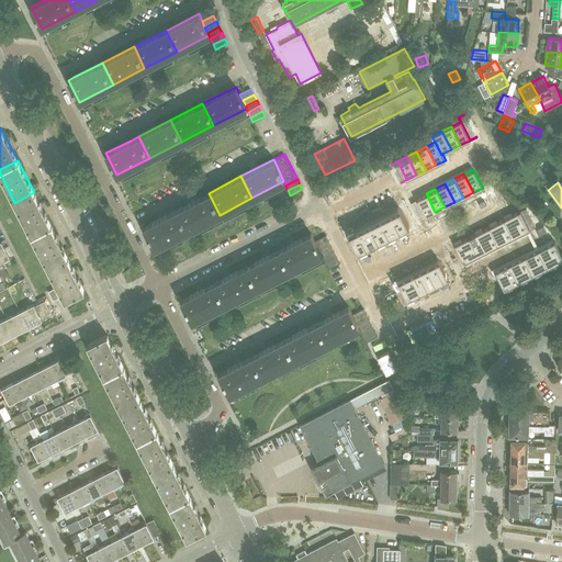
[(52,225),(42,205),(34,192),(14,203),(32,235),(52,225)]
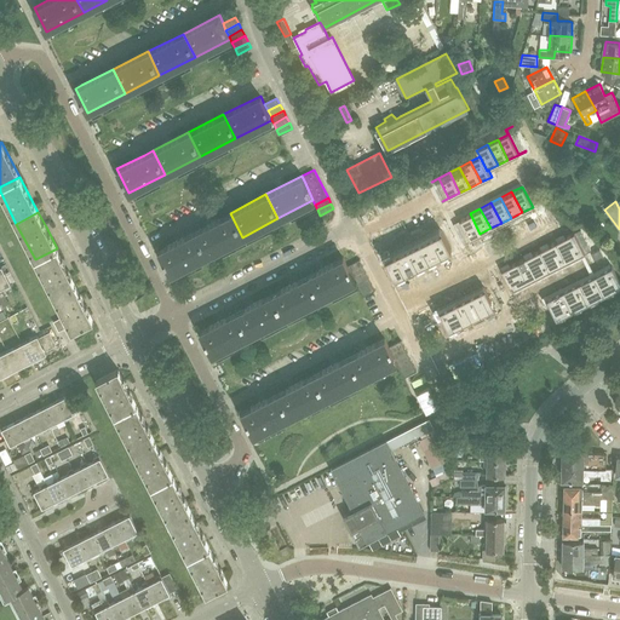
[(230,213),(194,231),(206,256),(242,237),(230,213)]
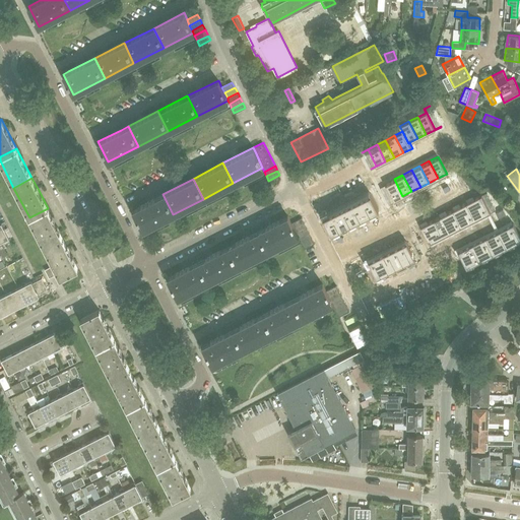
[(394,179),(380,186),(380,187),(385,184),(393,200),(388,203),(402,196),(394,179)]
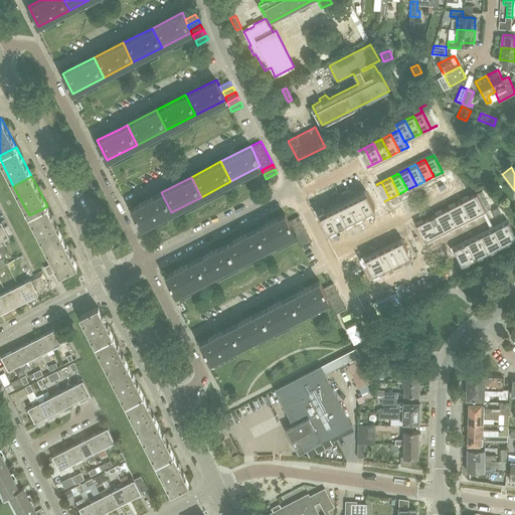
[(326,211),(320,214),(328,230),(330,229),(336,226),(345,221),(351,218),(354,216),(361,213),(364,211),(371,208),(374,206),(366,191),(369,189),(367,187),(325,208),(326,211)]
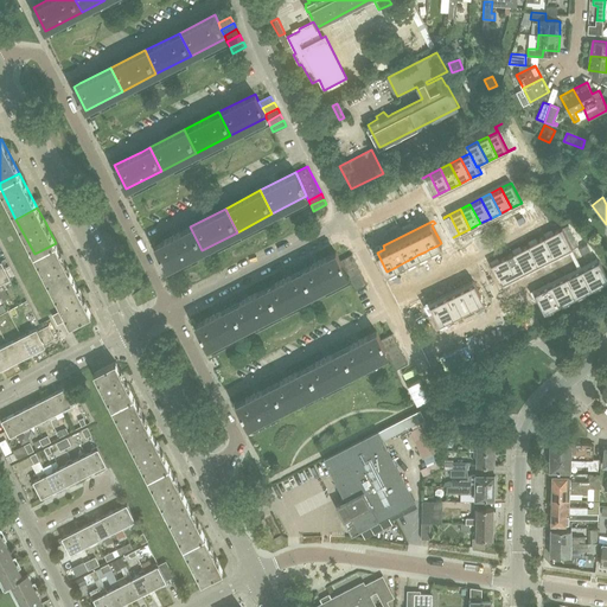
[(491,263),(490,263),(500,283),(502,283),(503,286),(569,251),(577,268),(581,267),(572,248),(579,244),(568,224),(553,232),(544,236),(537,240),(529,244),(521,248),(513,253),(499,260),(491,263)]
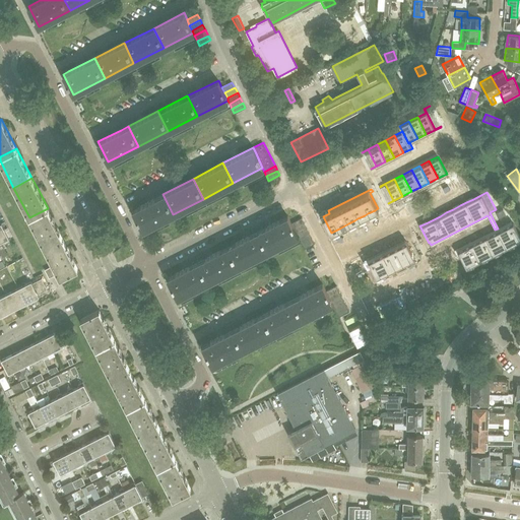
[(173,214),(163,194),(132,209),(142,230),(173,214)]
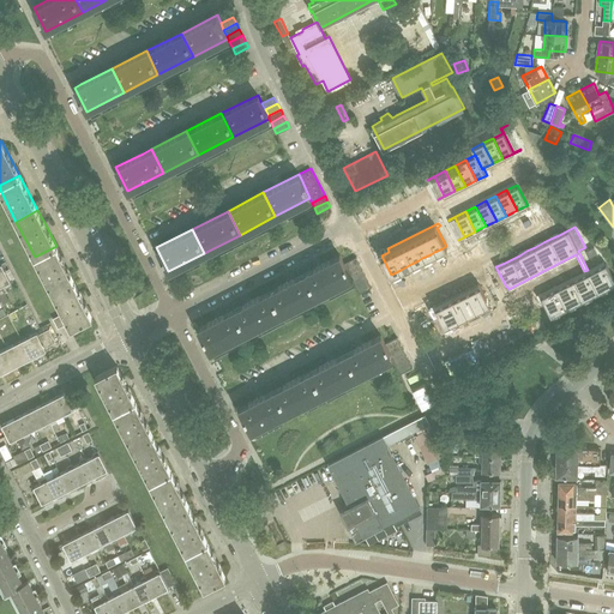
[(35,257),(53,293),(74,281),(56,246),(35,257)]
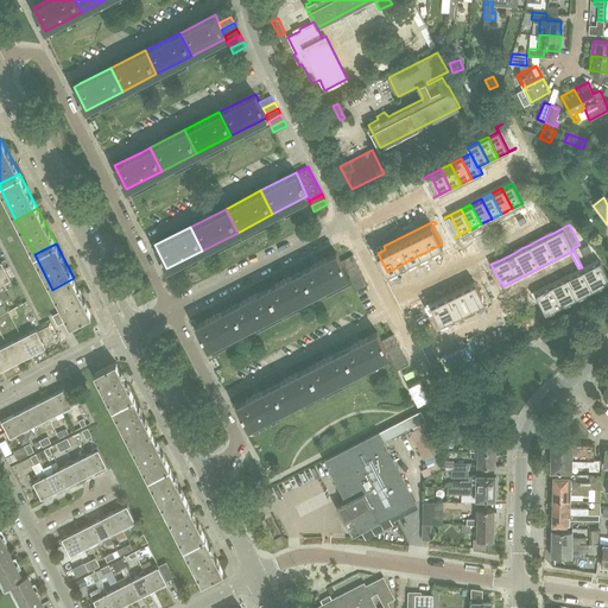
[(312,293),(347,276),(346,272),(343,266),(341,260),(336,252),(301,270),(312,293)]
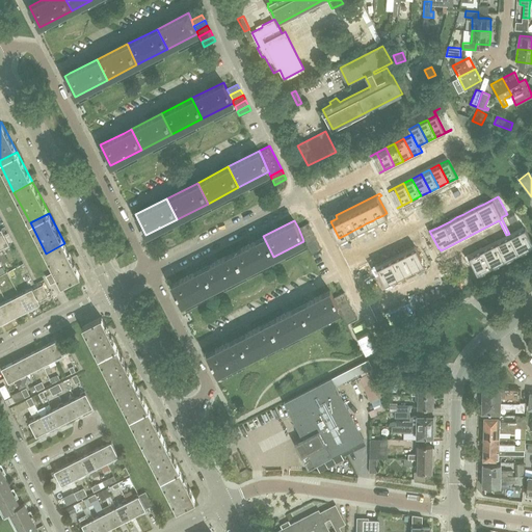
[(300,233),(311,228),(308,222),(298,228),(300,233)]
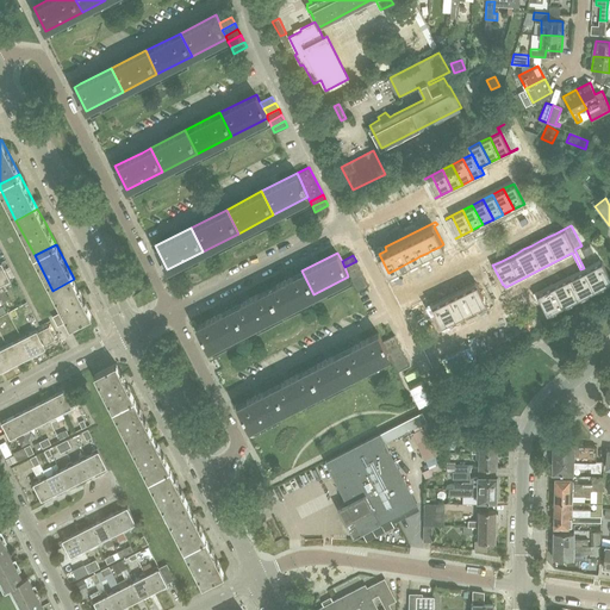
[(580,269),(533,293),(534,297),(536,296),(547,315),(555,311),(562,306),(571,303),(579,299),(586,294),(595,291),(603,286),(609,282),(609,279),(602,262),(601,262),(599,260),(584,268),(580,269)]
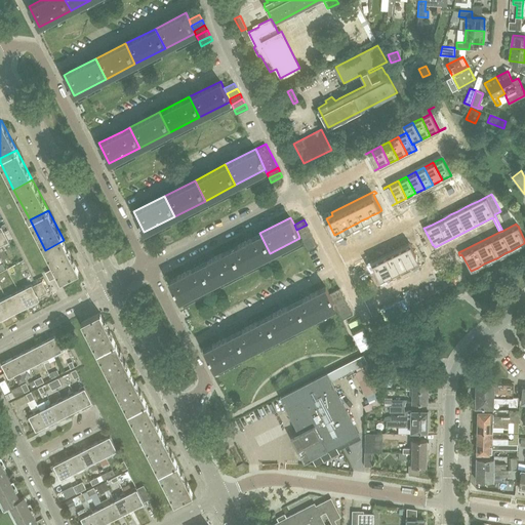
[(0,254),(2,259),(8,256),(5,250),(6,249),(3,243),(9,240),(1,225),(0,226),(0,254)]
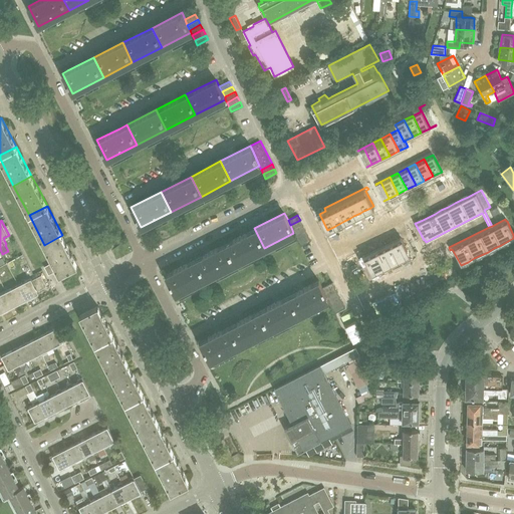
[(302,224),(300,220),(290,225),(292,230),(302,224)]
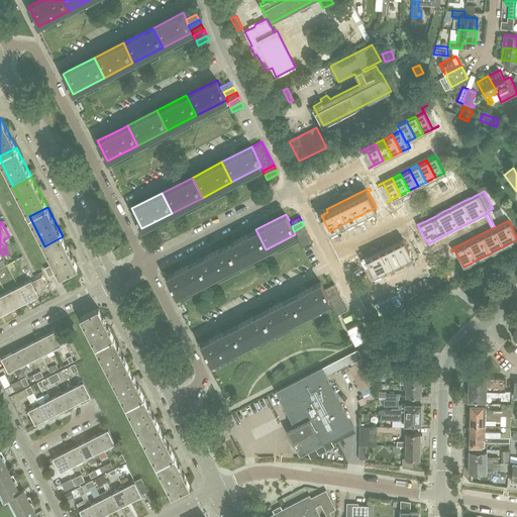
[(307,230),(304,225),(294,231),(295,234),(297,236),(307,230)]
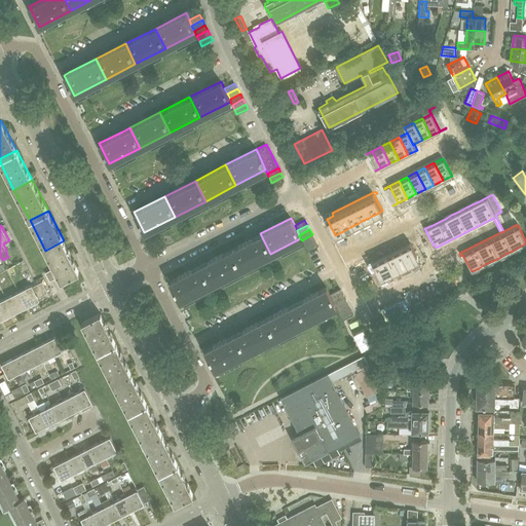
[(240,269),(270,254),(260,233),(230,249),(240,269)]
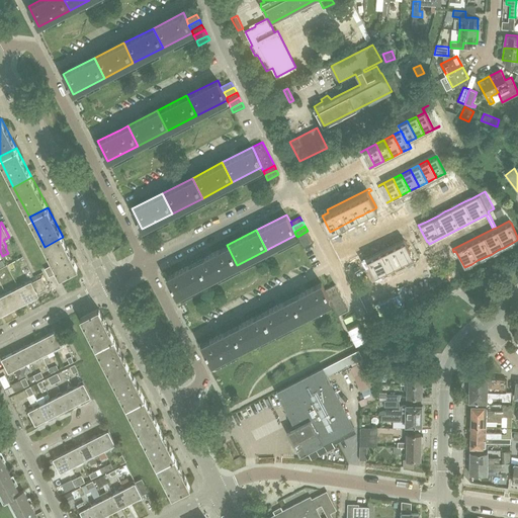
[(297,237),(299,242),(310,236),(308,231),(297,237)]
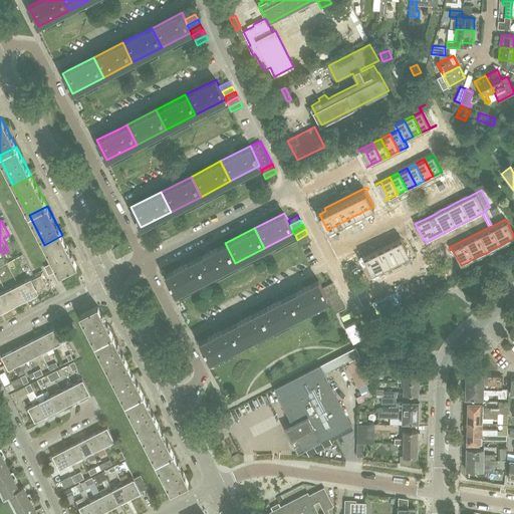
[(310,240),(307,234),(297,240),(300,245),(310,240)]
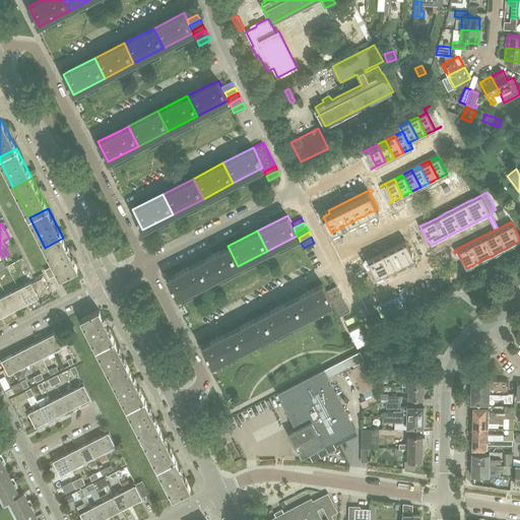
[(408,237),(364,260),(368,269),(372,267),(377,276),(414,257),(406,241),(409,240),(408,237)]
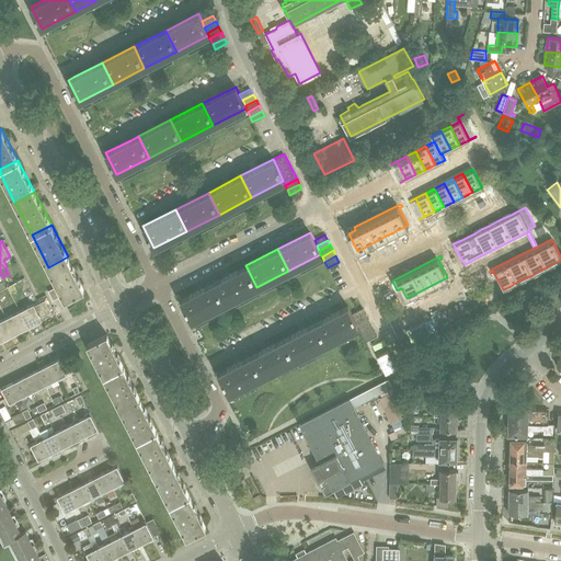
[(53,299),(63,295),(66,300),(86,290),(68,256),(48,267),(58,286),(48,290),(53,299)]
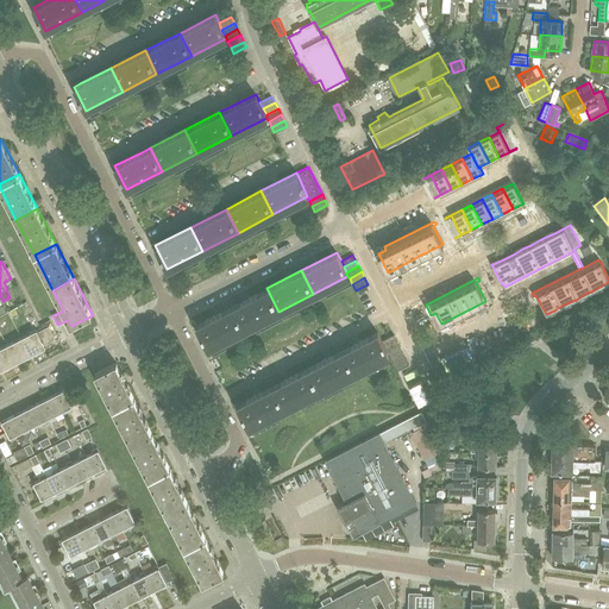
[(267,288),(231,307),(243,330),(278,312),(267,288)]
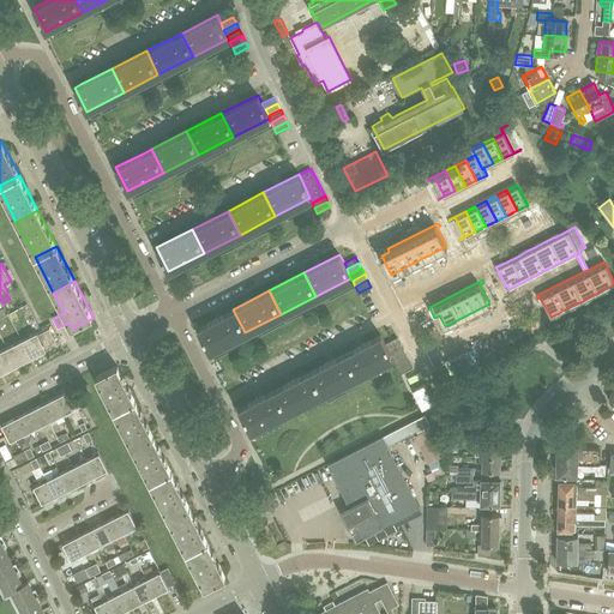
[(209,350),(245,332),(233,309),(197,327),(209,350)]
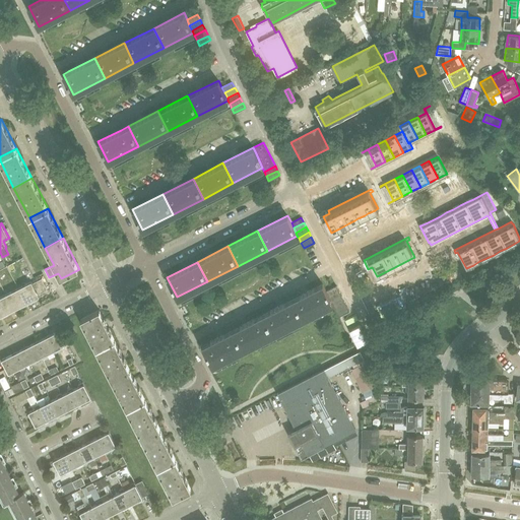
[(31,281),(6,295),(14,310),(20,307),(21,308),(34,302),(33,300),(40,297),(31,281)]
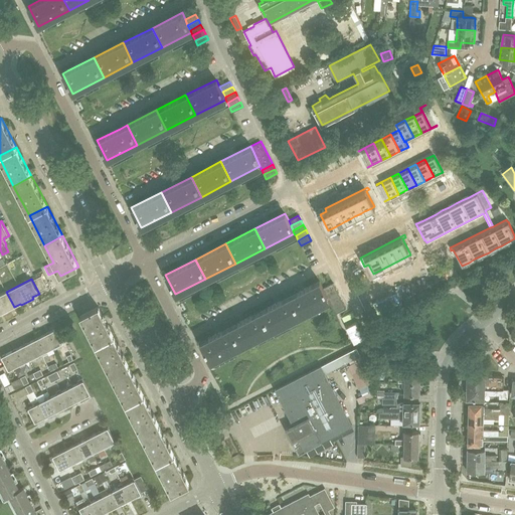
[(319,281),(289,296),(299,316),(329,301),(327,298),(325,293),(323,288),(319,281)]
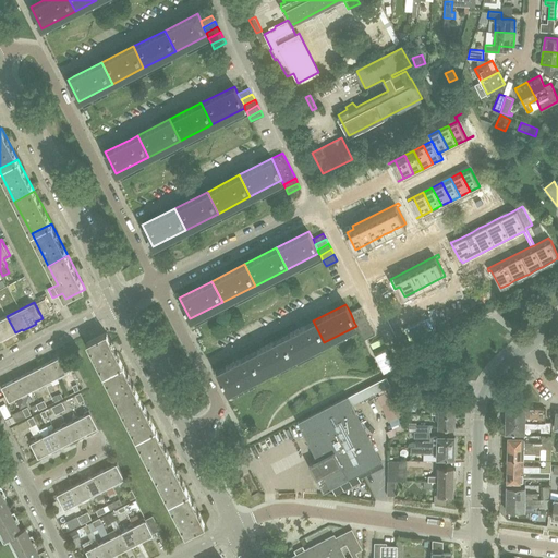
[(350,312),(352,317),(363,312),(361,306),(350,312)]
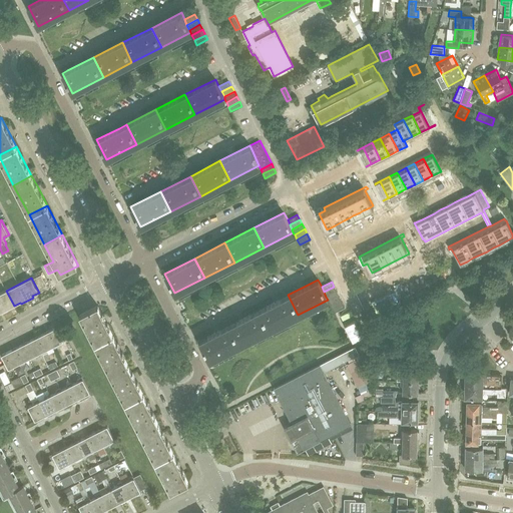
[(337,292),(334,287),(324,292),(326,297),(337,292)]
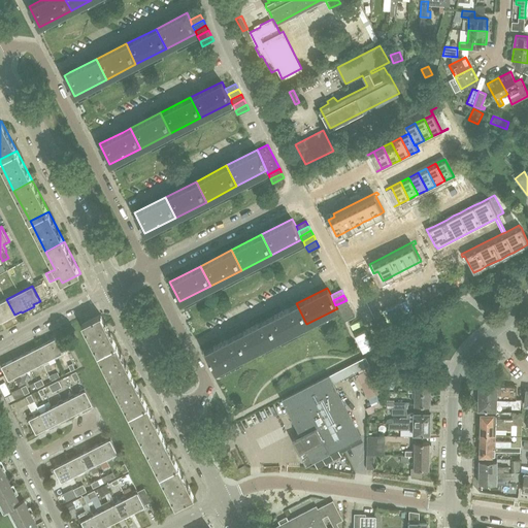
[(7,318),(14,315),(6,299),(0,301),(0,323),(8,320),(7,318)]
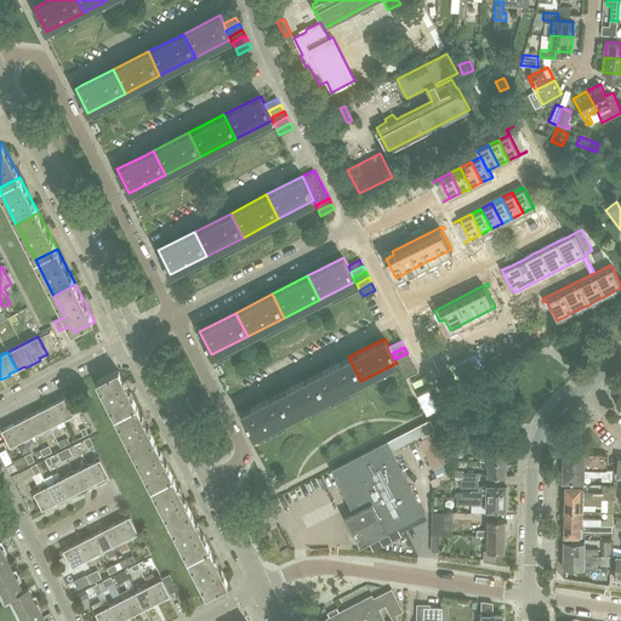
[(397,363),(398,365),(410,359),(408,353),(394,359),(397,363)]
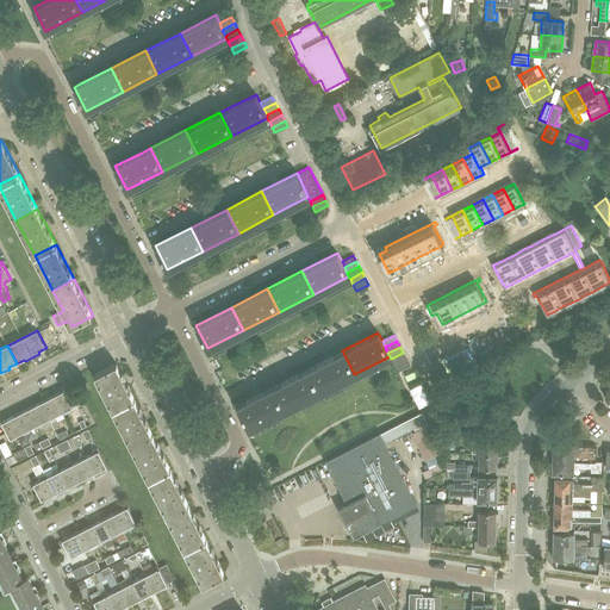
[(318,392),(354,374),(342,350),(306,369),(318,392)]
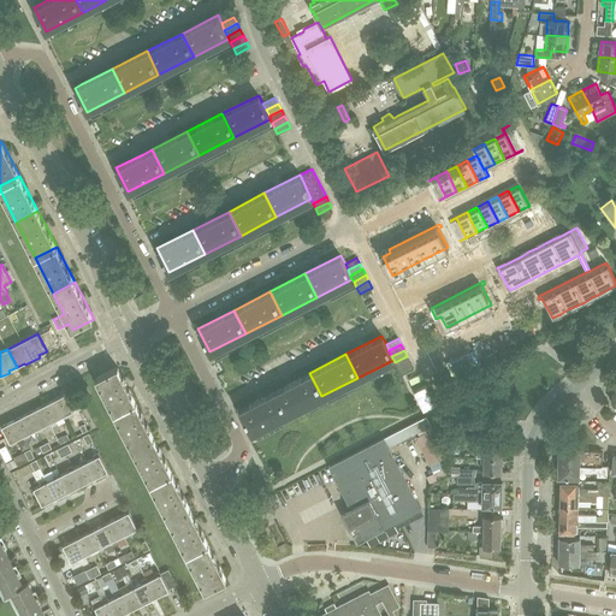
[(410,362),(407,356),(395,362),(398,368),(410,362)]
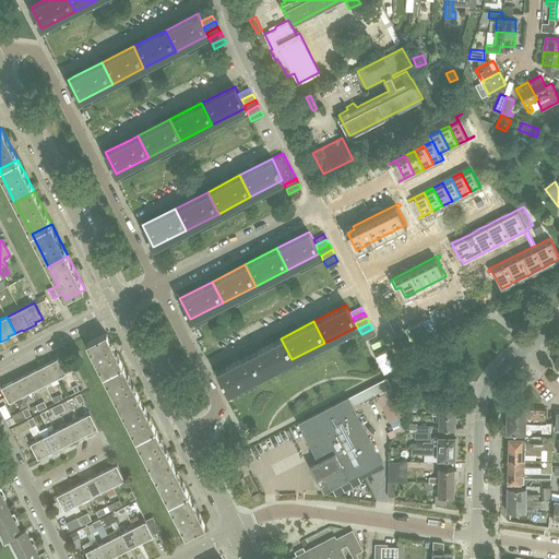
[(375,334),(372,329),(361,334),(364,340),(367,339),(375,334)]
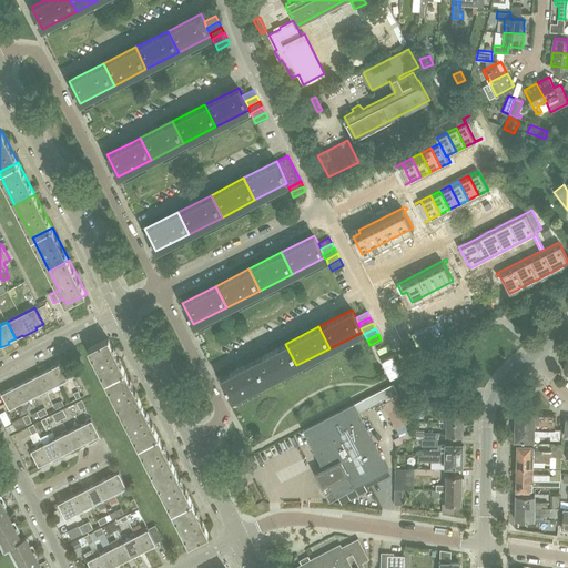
[(105,381),(125,371),(109,338),(89,348),(105,381)]
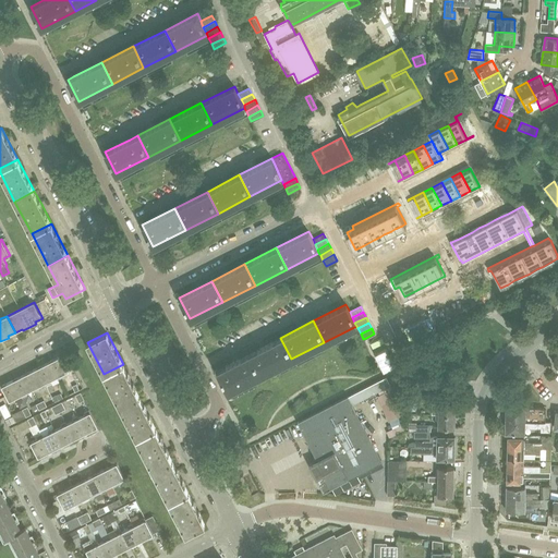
[(280,338),(249,354),(259,375),(291,359),(280,338)]
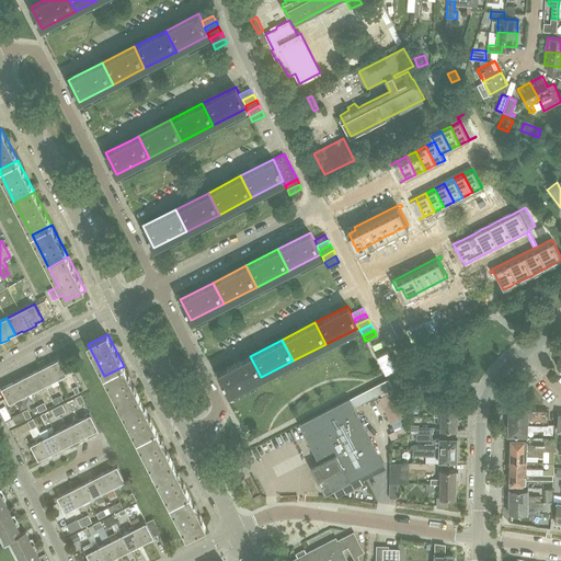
[(229,393),(261,377),(250,356),(218,373),(229,393)]
